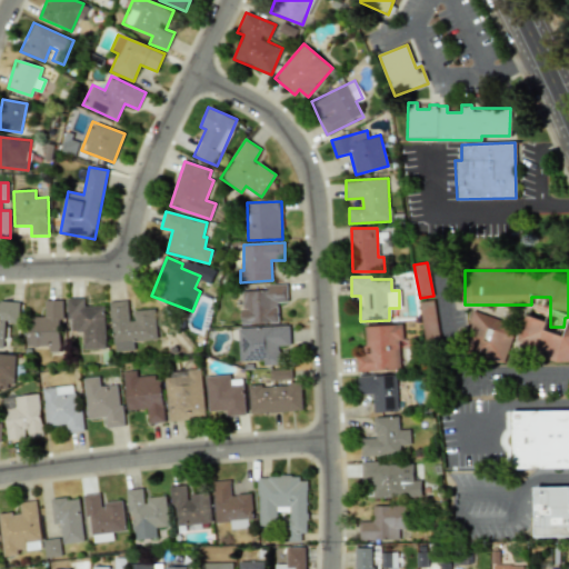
[(287,285),(266,285),(267,290),(241,291),(242,323),(279,322),(278,302),(288,302),(287,285)]
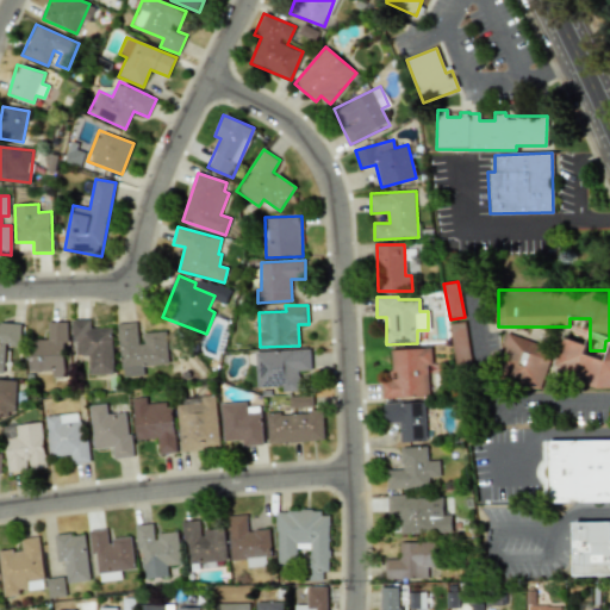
[(112,328),(91,329),(91,319),(74,319),(74,355),(89,355),(89,374),(113,374),(112,328)]
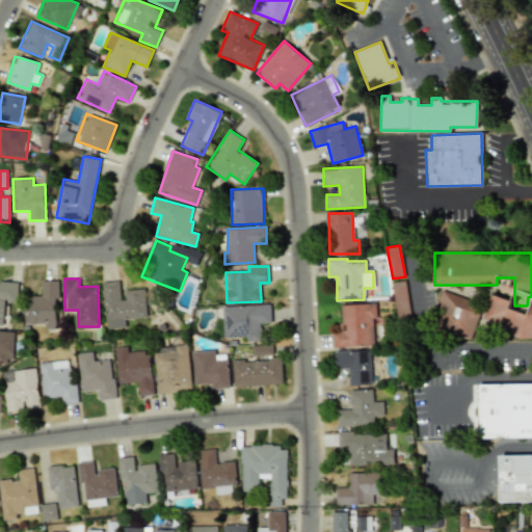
[(57,328),(56,281),(42,281),(42,296),(25,296),(26,324),(46,323),(46,328),(57,328)]
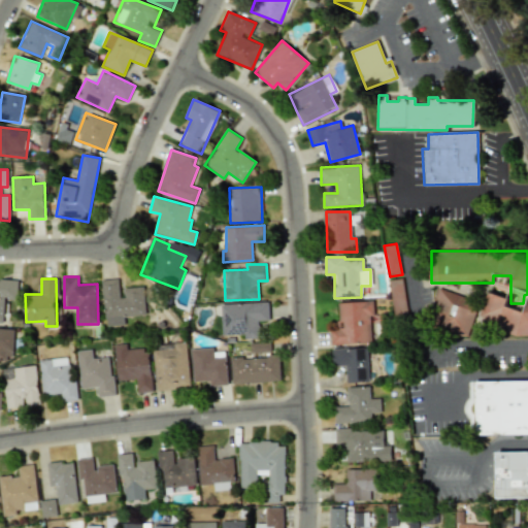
[(0,279),(0,323),(3,324),(4,299),(18,300),(18,281),(0,279)]
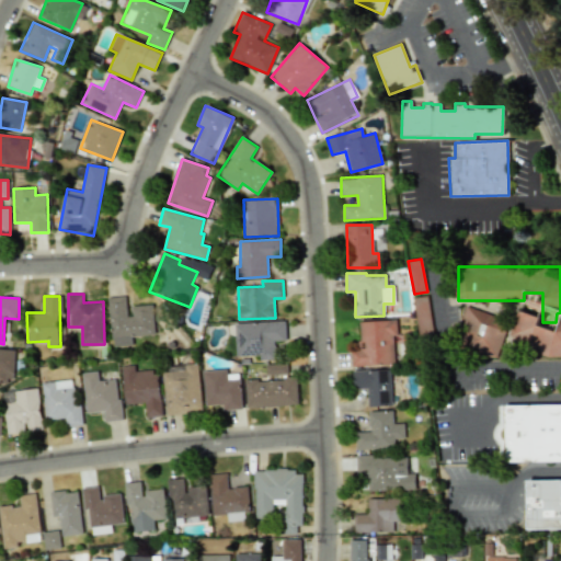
[(109,297),(111,346),(133,345),(132,336),(155,335),(153,305),(128,306),(127,297),(109,297)]
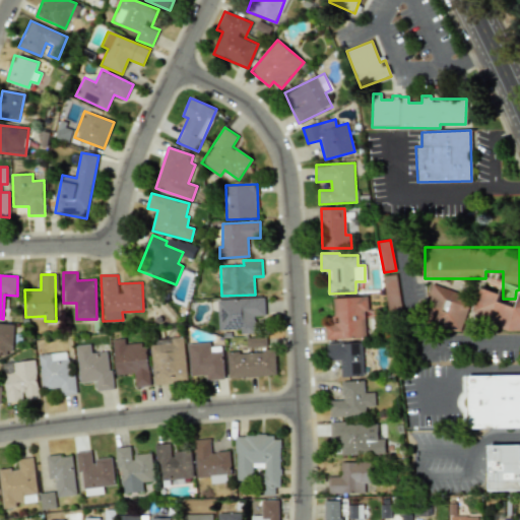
[(460,331),(471,298),(434,285),(424,320),(460,331)]
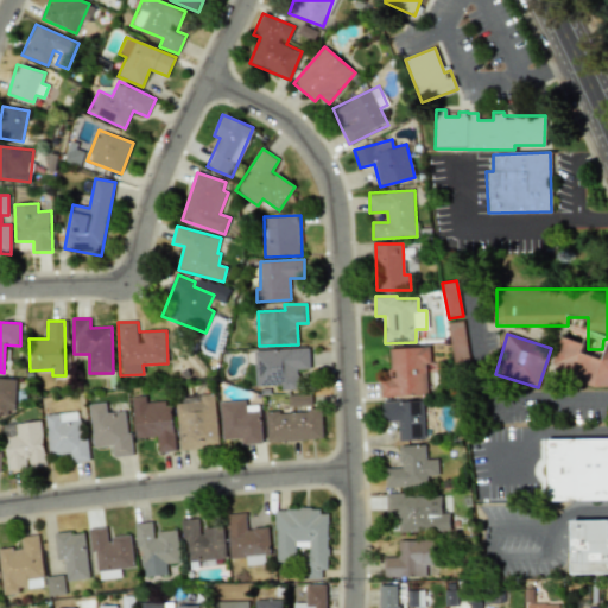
[(607,386),(607,346),(603,360),(582,354),(582,343),(561,336),(559,336),(551,366),(606,386),(607,386)]
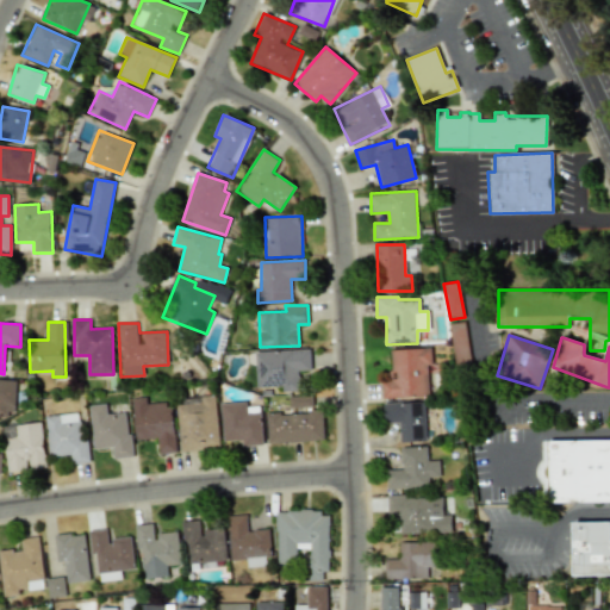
[(429,396),(428,365),(433,365),(431,348),(391,350),(391,373),(380,374),(381,398),(429,396)]
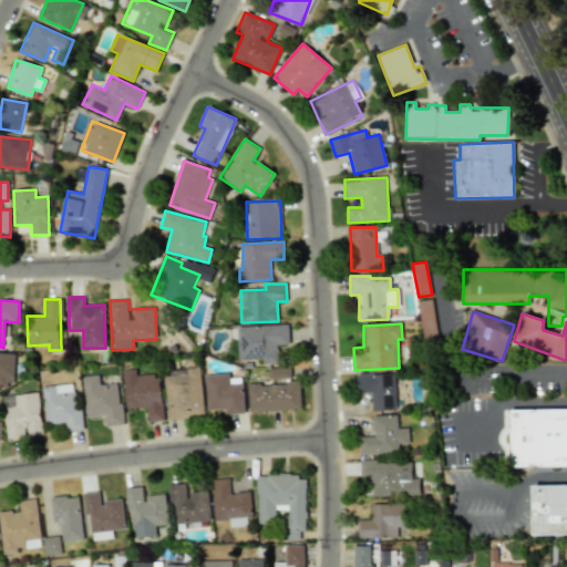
[(237,327),(238,359),(264,359),(264,363),(279,363),(278,344),(289,344),(289,325),(237,327)]
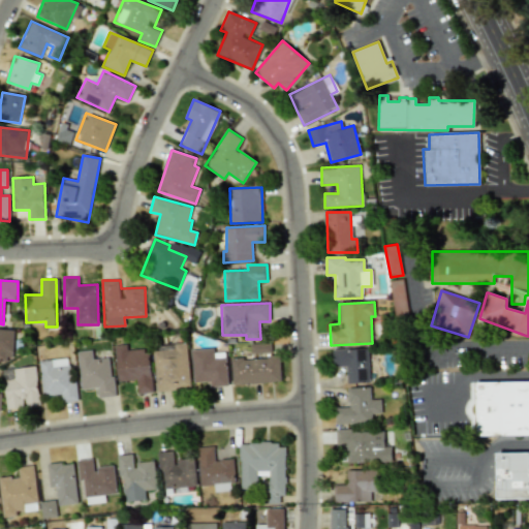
[(0,364),(5,365),(6,356),(12,356),(14,330),(0,329),(0,364)]
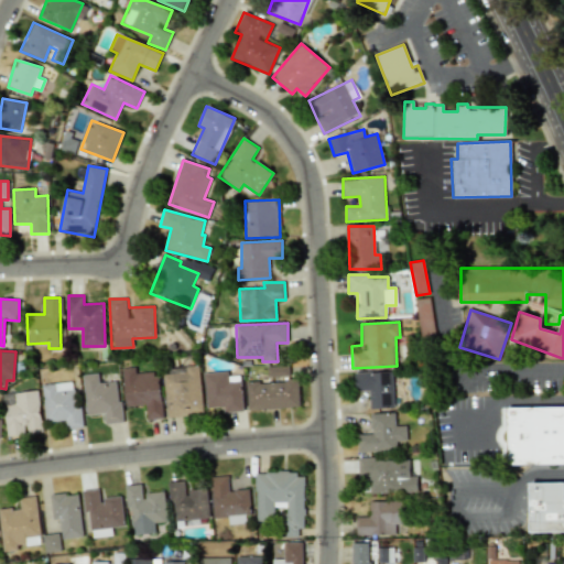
[(289,366),(268,366),(268,377),(290,376),(289,366)]
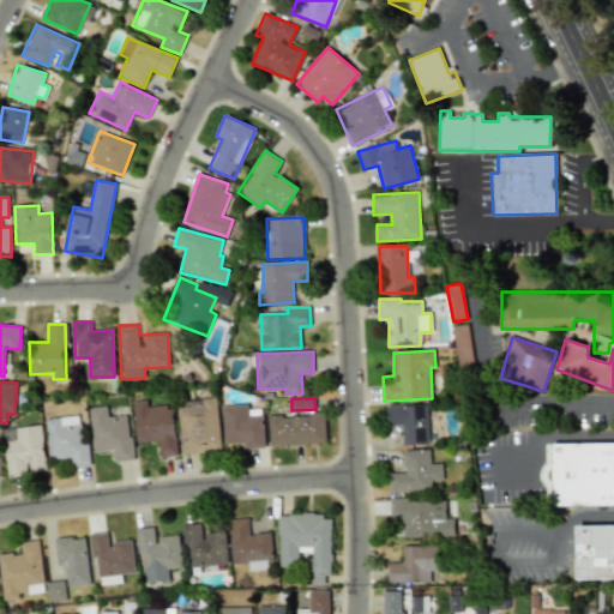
[(218,399),(179,401),(180,452),(220,450),(218,399)]
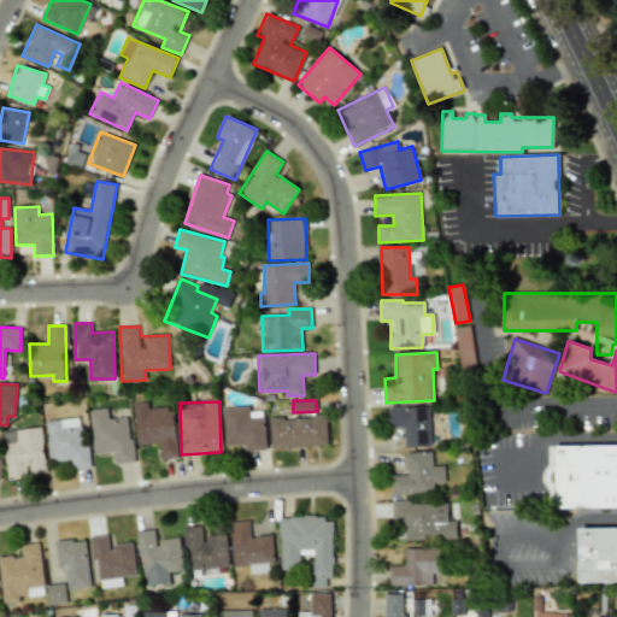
[(175,407),(148,409),(148,403),(134,403),(137,445),(159,444),(160,459),(177,458),(175,407)]
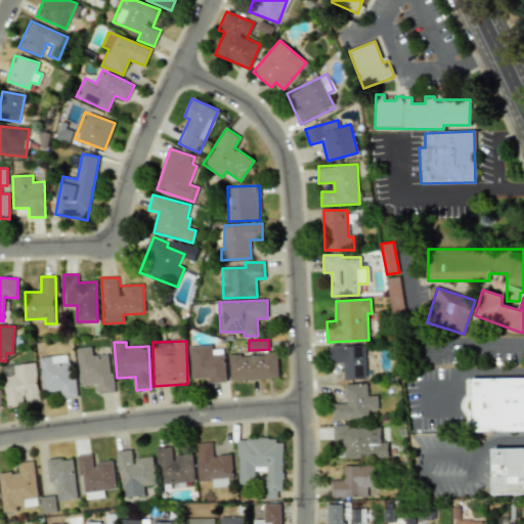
[(192,379),(208,378),(209,383),(226,382),(224,355),(212,356),(211,345),(189,347),(192,379)]
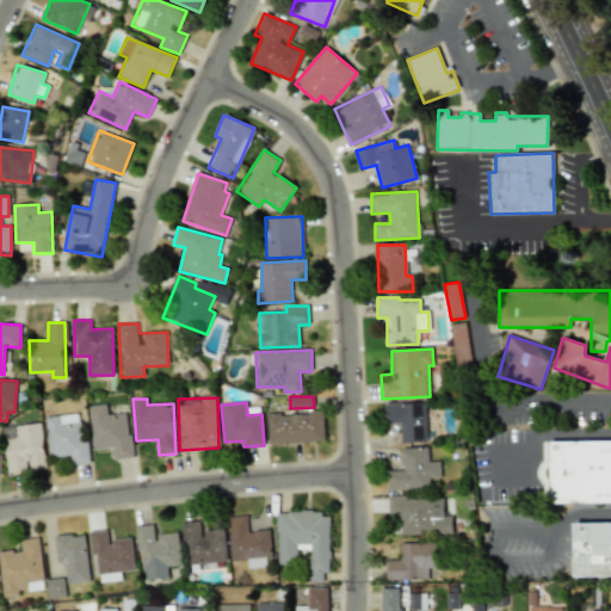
[(400,442),(426,442),(425,402),(382,405),(383,424),(400,423),(400,442)]
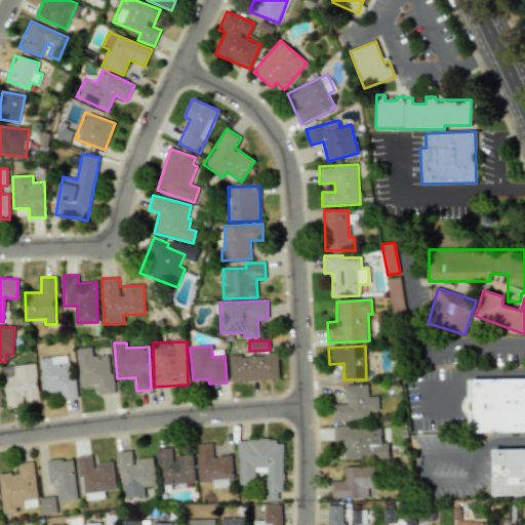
[(81,387),(96,385),(97,395),(114,393),(109,355),(92,357),(91,348),(76,349),(81,387)]
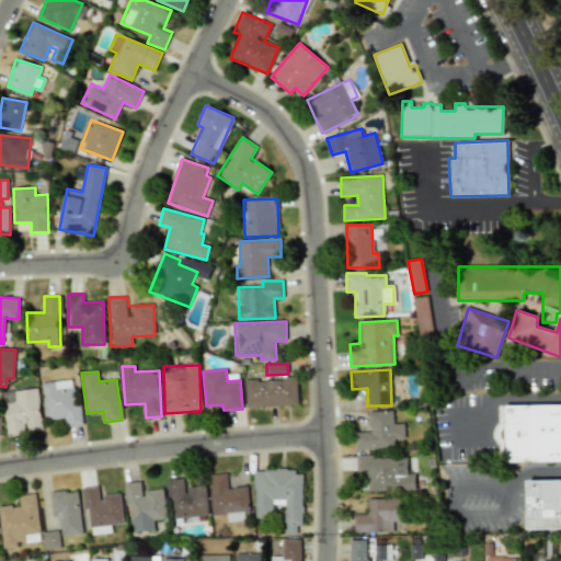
[(42,382),(45,420),(65,419),(66,426),(79,425),(76,379),(42,382)]
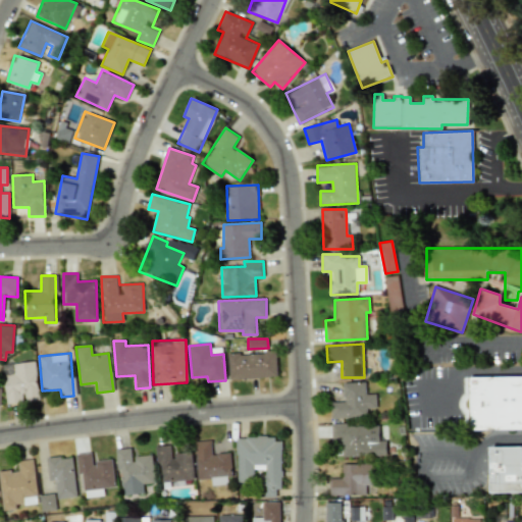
[(227,354),(227,379),(277,377),(276,353),(227,354)]
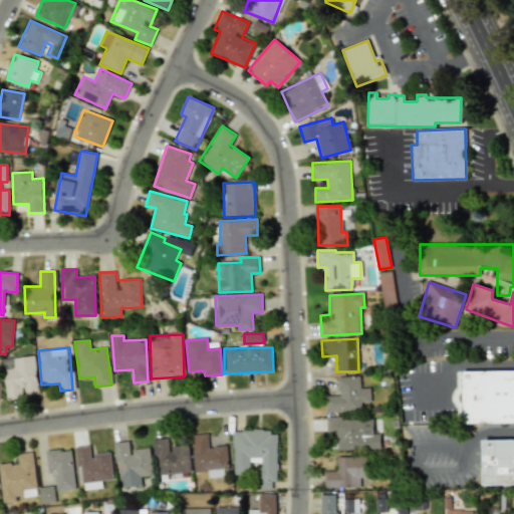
[(6,398),(23,397),(23,395),(38,393),(34,355),(13,357),(14,368),(3,369),(6,398)]
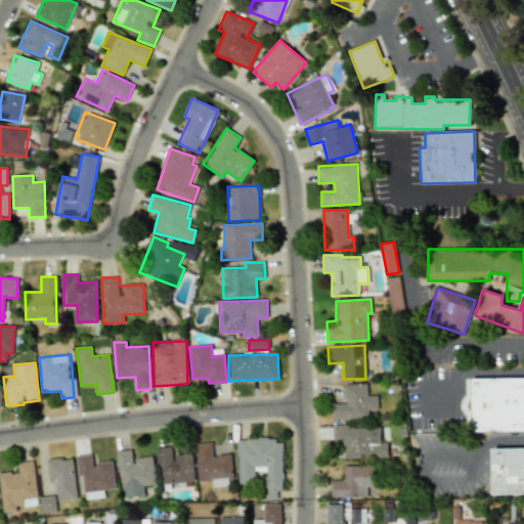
[(471,379),(523,378),(523,430),(472,431),(471,379)]
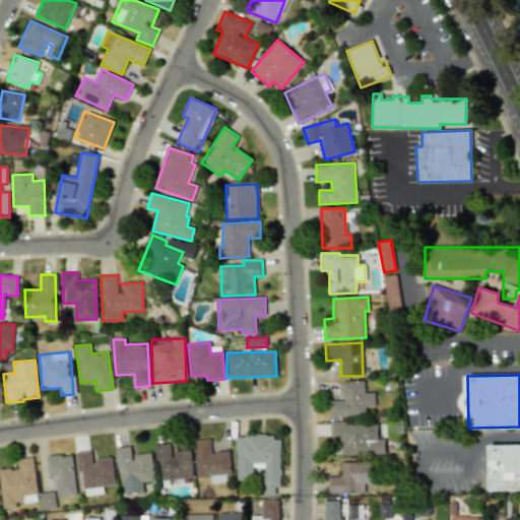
[(366,415),(366,407),(375,407),(375,392),(365,393),(364,381),(341,381),(342,400),(329,400),(329,416),(366,415)]
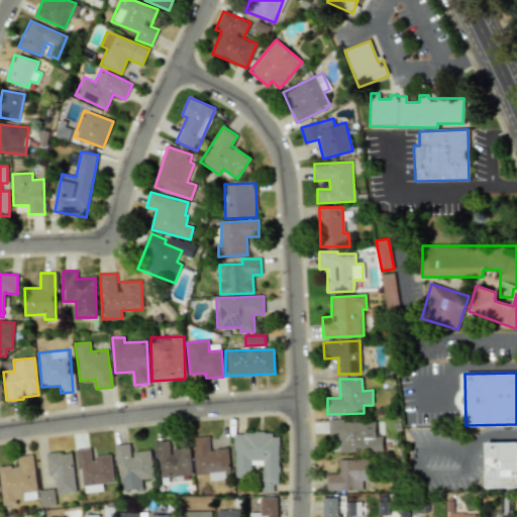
[(338,452),(383,451),(383,436),(376,436),(376,420),(327,421),(328,440),(338,440),(338,452)]
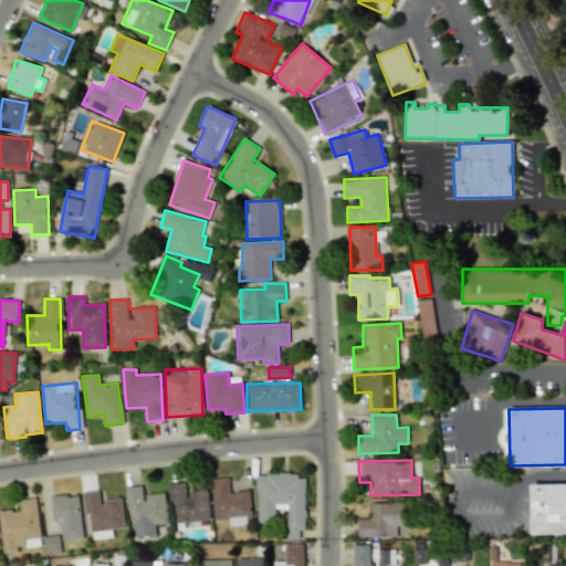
[(257,523),(275,523),(275,509),(286,509),(286,540),(304,540),(305,474),(258,474),(257,523)]
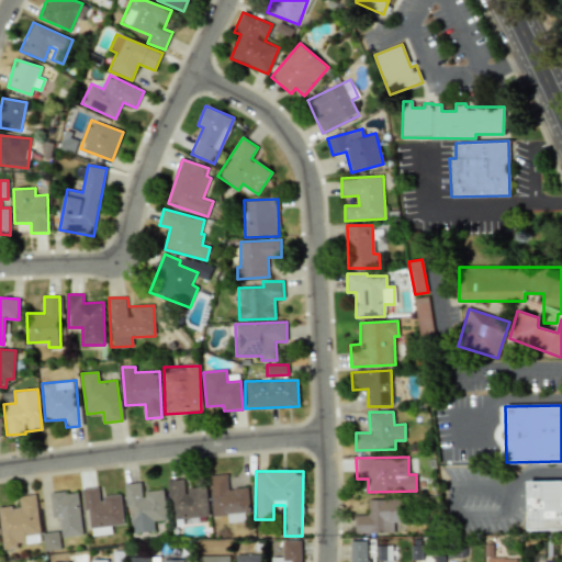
[(210,475),(212,517),(227,516),(227,523),(248,521),(247,487),(227,489),(227,474),(210,475)]
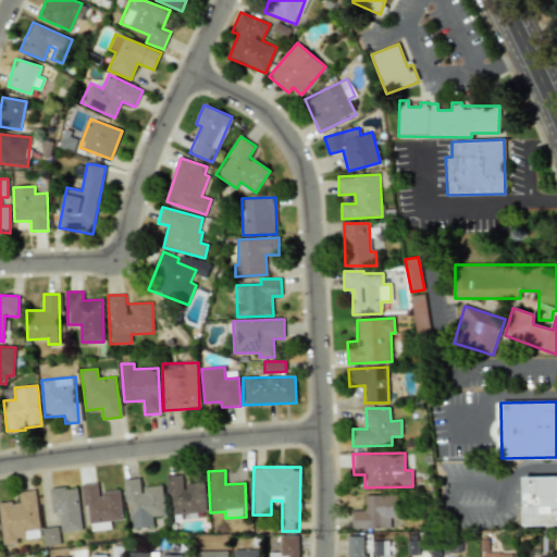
[(168,477),(172,515),(207,511),(205,482),(184,484),(183,474),(168,477)]
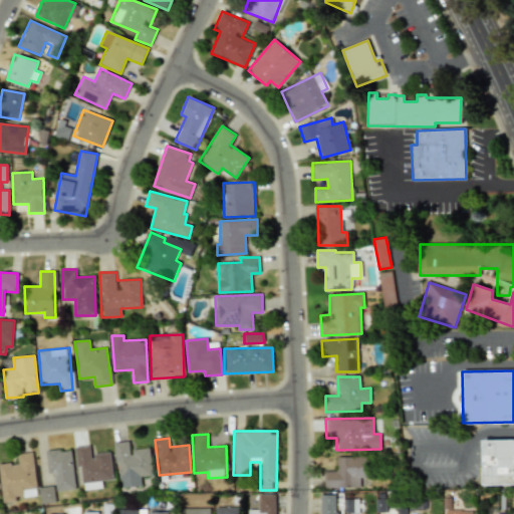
[(513,440),(483,441),(484,486),(513,485),(513,440)]
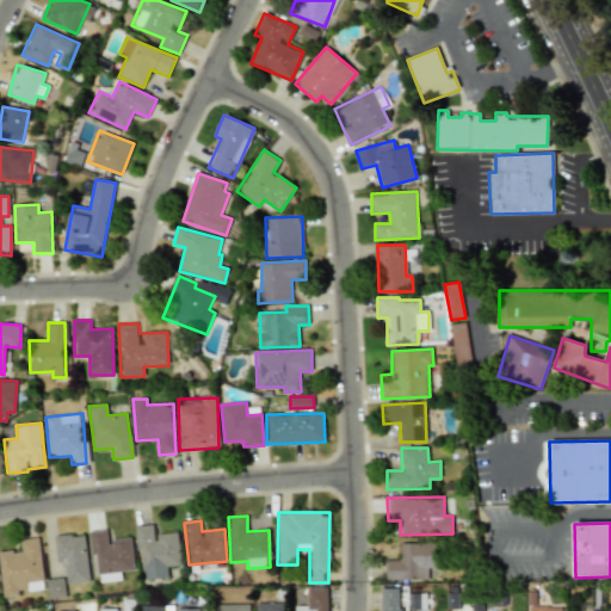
[(178,532),(155,535),(154,524),(137,526),(143,580),(168,578),(168,567),(181,566),(178,532)]
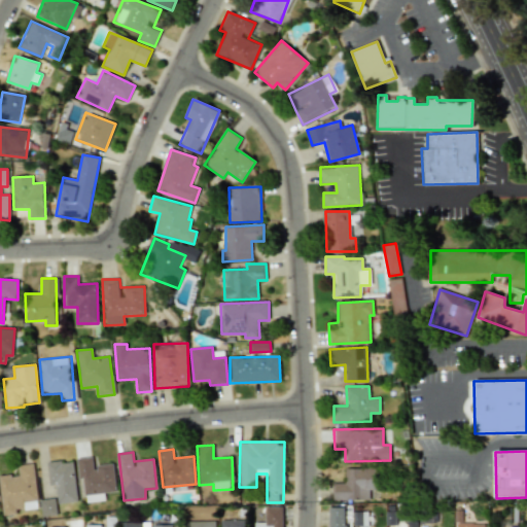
[(84,495),(116,492),(113,463),(94,465),(93,457),(77,459),(79,480),(83,480),(84,495)]
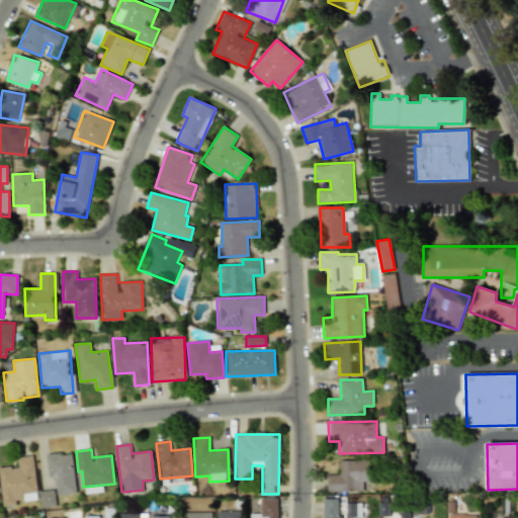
[(71,452),(46,455),(50,478),(55,477),(58,496),(77,493),(71,452)]
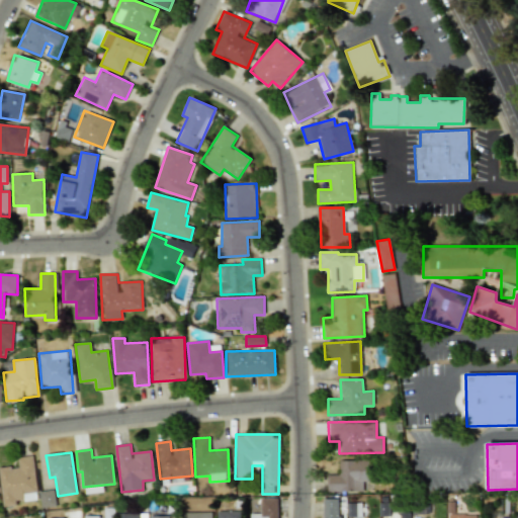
[(38,500),(33,456),(16,457),(17,466),(0,467),(0,485),(2,507),(16,505),(15,502),(38,500)]
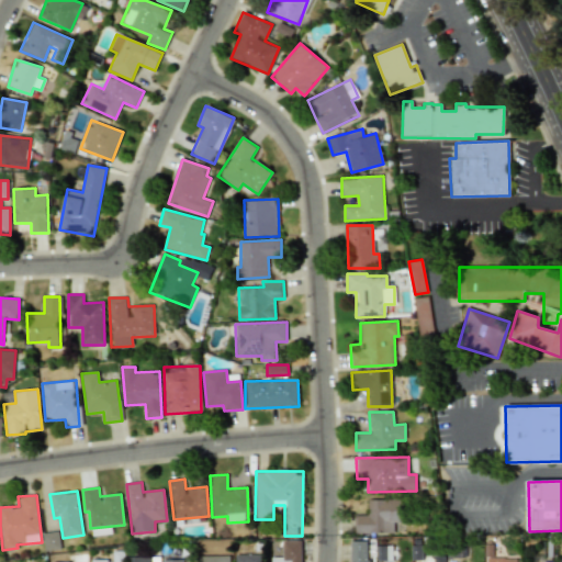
[(394,534),(394,523),(403,523),(403,499),(368,499),(368,515),(357,515),(357,532),(394,534)]
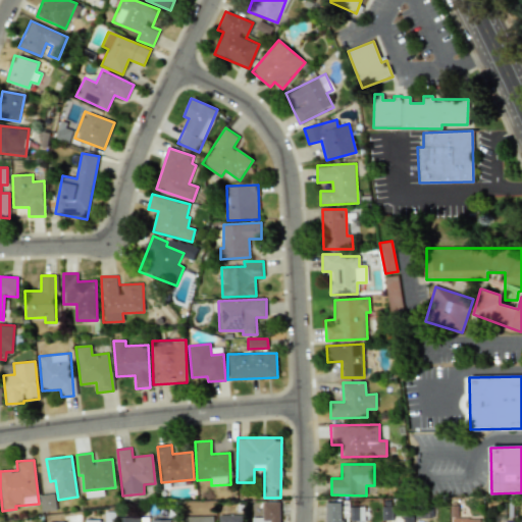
[(41,511),(56,510),(55,493),(40,496),(41,511)]
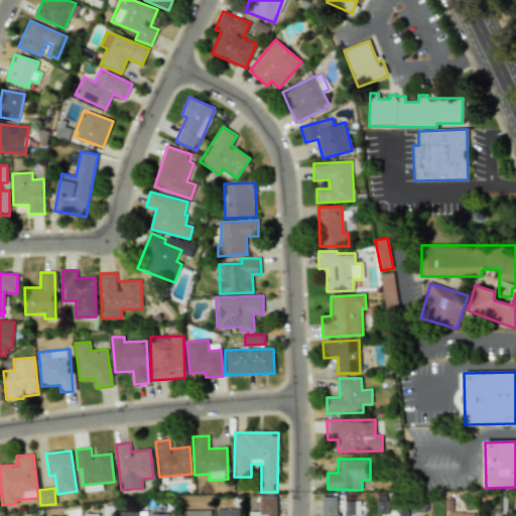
[(275,515),(276,496),(259,497),(260,512),(248,512),(248,515),(275,515)]
